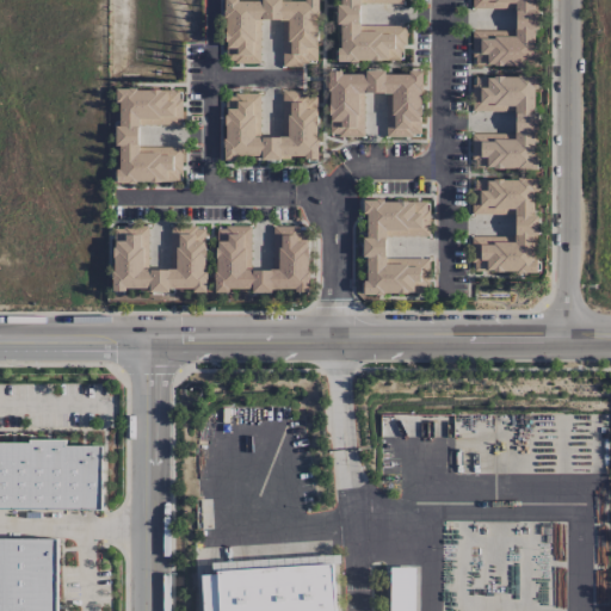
[(259,17),(284,18),(283,65),(302,65),(302,61),(316,61),(318,0),(224,0),(224,17),(227,17),(226,38),(229,39),(229,55),(238,55),(238,59),(258,59),(259,17)]
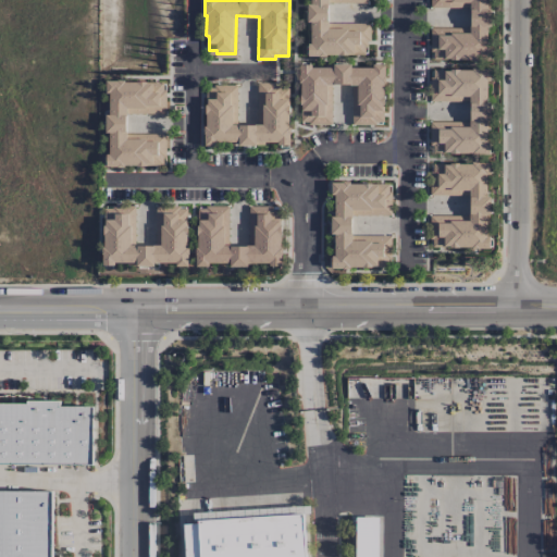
[(330,3),(330,21),(371,21),(372,40),(367,40),(367,45),(363,45),(363,52),(325,52),(325,54),(309,56),(308,41),(311,41),(311,21),(306,21),(306,0),(368,0),(368,3),(330,3)]
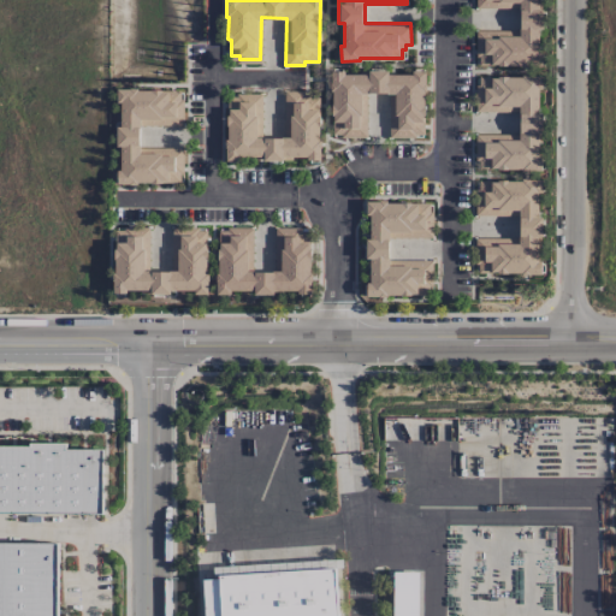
[(520,6),(520,30),(478,30),(478,54),(481,54),(481,63),(522,61),(522,66),(544,66),(544,52),(539,52),(539,28),(545,28),(545,7),(540,7),(540,0),(477,0),(477,6),(520,6)]
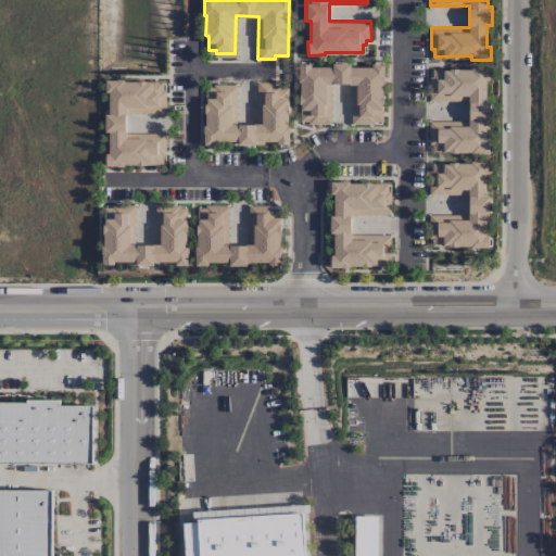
[(330,83),(352,83),(352,123),(374,123),(374,121),(382,121),(382,103),(383,103),(383,81),(386,81),(386,61),(371,61),(371,65),(352,65),(352,62),(332,62),(332,65),(312,65),(312,63),(298,63),(298,80),(300,80),(300,121),(308,121),(308,122),(330,122),(330,83)]
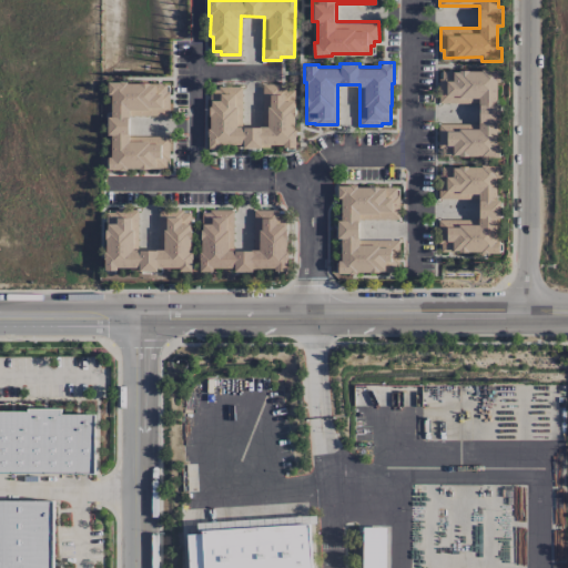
[(480,101),(480,124),(439,124),(439,145),(444,145),(444,154),(482,154),(482,156),(501,156),(501,143),(496,143),(496,120),(501,120),(501,102),(497,102),(497,80),(501,80),(501,68),(482,68),(482,70),(459,69),(459,71),(443,70),(443,79),(440,79),(440,101),(480,101)]
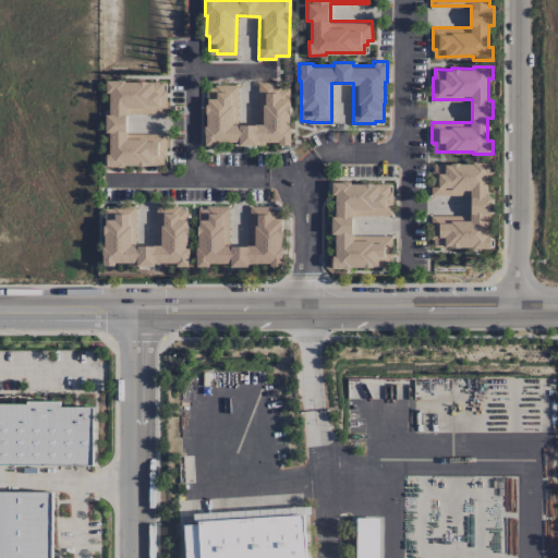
[(126,134),(126,110),(166,111),(166,89),(164,89),(164,83),(156,83),(148,83),(148,81),(126,81),(126,77),(122,77),(107,77),(107,92),(110,92),(110,111),(107,111),(107,132),(110,132),(109,152),(107,152),(107,166),(121,166),(125,166),(125,164),(156,164),(161,164),(161,156),(166,156),(166,134),(126,134)]
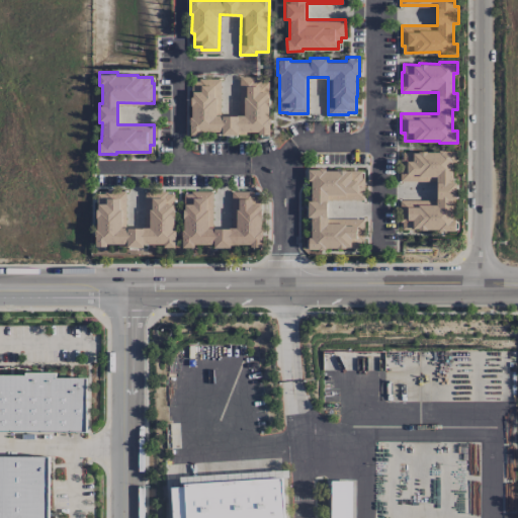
[(220,115),(241,115),(242,78),(254,78),(254,80),(260,80),(260,82),(268,82),(268,97),(270,97),(269,116),(271,116),(271,135),(258,135),(258,132),(247,132),(247,136),(221,135),(221,132),(202,132),(202,136),(189,136),(189,115),(191,115),(191,81),(199,81),(199,79),(220,79),(220,115)]
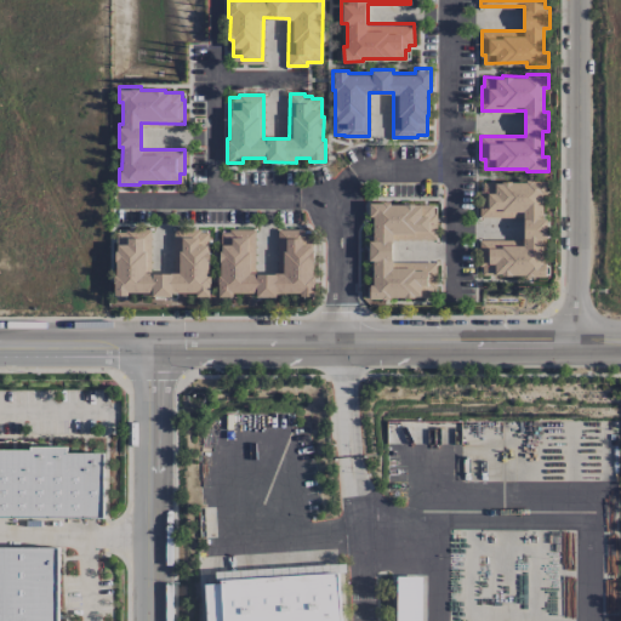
[(524,215),(524,241),(480,241),(480,265),(484,265),(484,272),(529,272),(529,274),(546,274),(546,262),(543,262),(543,237),(548,237),(547,217),(542,217),(543,193),(548,193),(547,180),(527,178),(527,181),(503,181),(503,182),(484,182),(484,191),(480,191),(480,215),(524,215)]
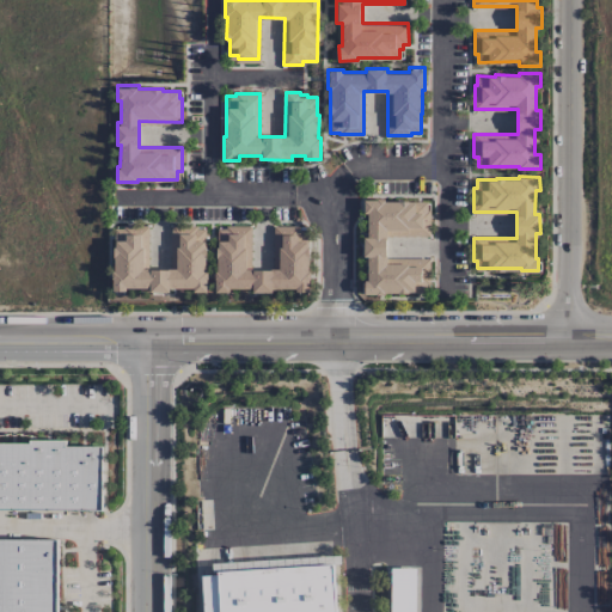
[(365,280),(368,280),(368,256),(363,256),(365,236),(368,237),(368,213),(363,213),(365,200),(378,200),(378,197),(385,197),(385,201),(398,201),(398,200),(409,200),(409,201),(427,201),(427,209),(430,209),(430,236),(387,236),(387,257),(430,257),(430,285),(426,285),(426,292),(384,292),(384,293),(365,293),(365,280)]
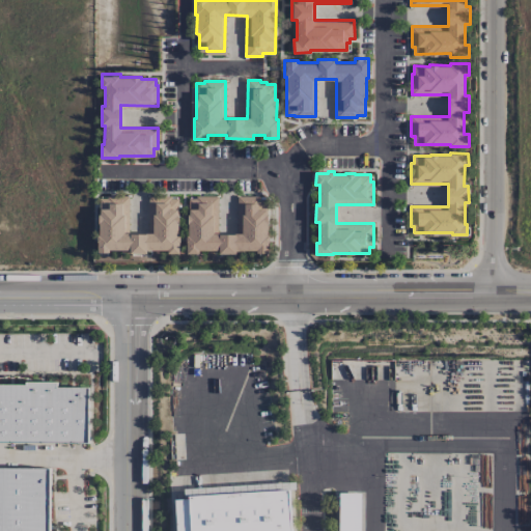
[(130,195),(130,231),(149,231),(149,196),(169,196),(169,199),(178,199),(178,205),(178,233),(180,233),(180,253),(167,253),(167,249),(147,249),(147,253),(132,253),(132,248),(110,248),(110,251),(100,251),(100,239),(100,234),(102,234),(102,204),(102,198),(109,198),(109,195),(130,195)]
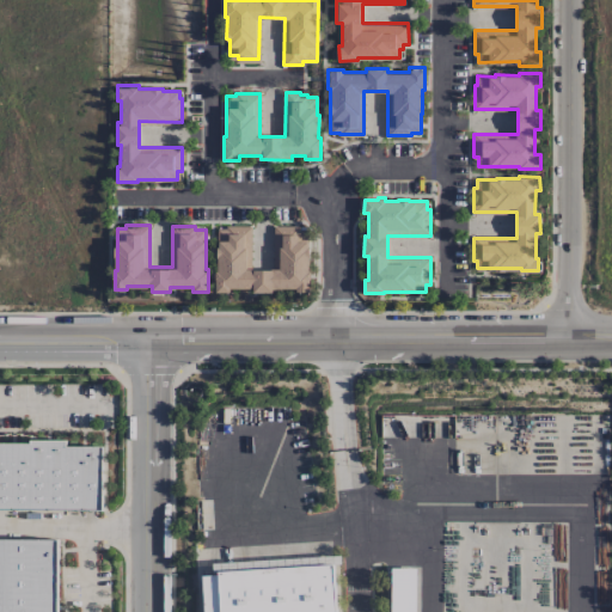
[(230,287),(252,287),(252,291),(271,291),(271,287),(297,287),(297,289),(308,289),(308,270),(307,270),(307,228),(299,228),(299,226),(274,226),(274,267),(252,267),(252,226),(225,226),(225,228),(216,228),(216,237),(216,269),(214,269),(214,291),(230,292),(230,287)]
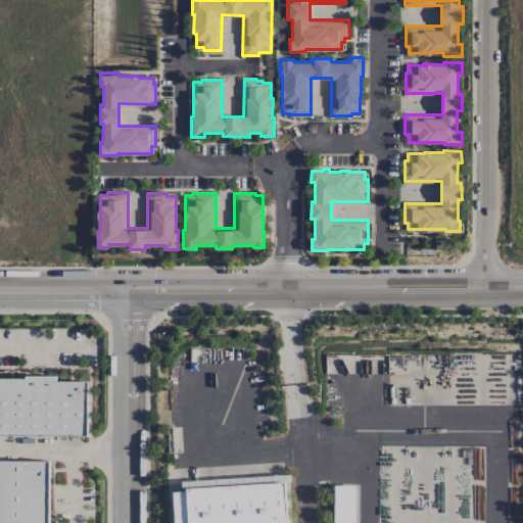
[(0,435),(88,436),(88,383),(57,382),(57,378),(28,376),(27,380),(0,380),(0,435)]
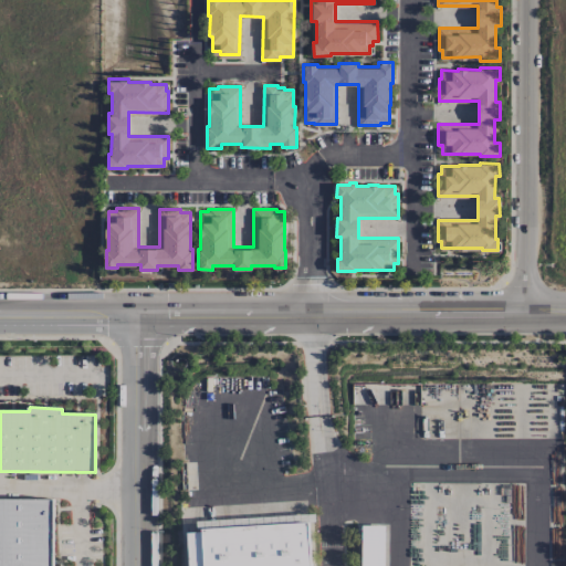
[(0,565),(0,500),(53,500),(52,565),(0,565)]
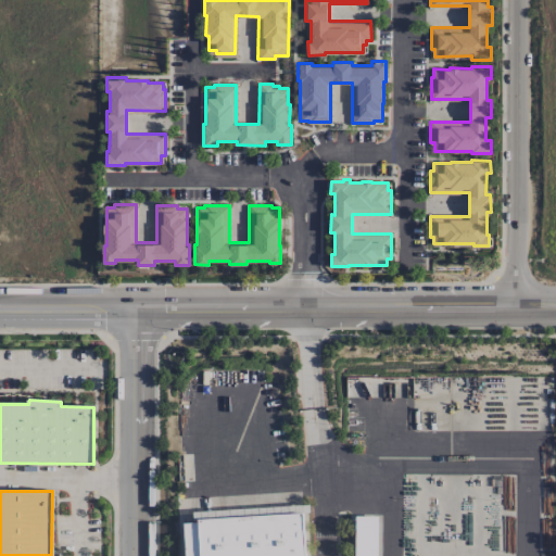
[(185,555),(305,555),(303,513),(310,513),(310,506),(194,512),(196,522),(184,523),(185,555)]
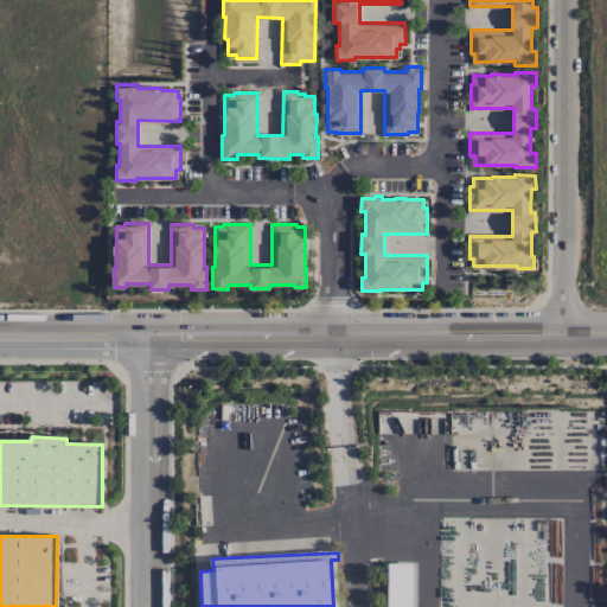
[(411,606),(413,564),(389,563),(388,606),(411,606)]
